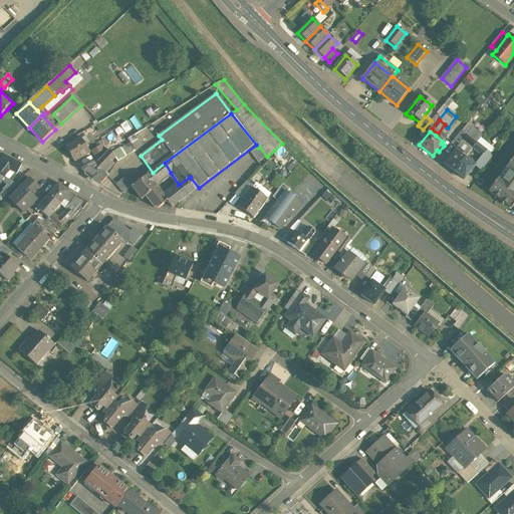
[(467,136),(461,132),(454,141),(459,145),(462,142),(467,136)]
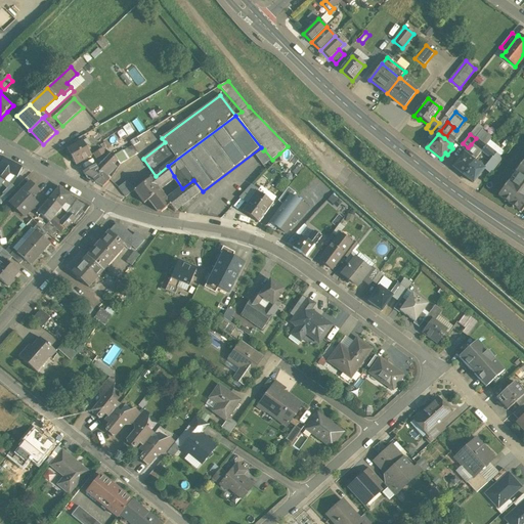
[(486,146),(476,138),(471,144),(481,151),(486,146)]
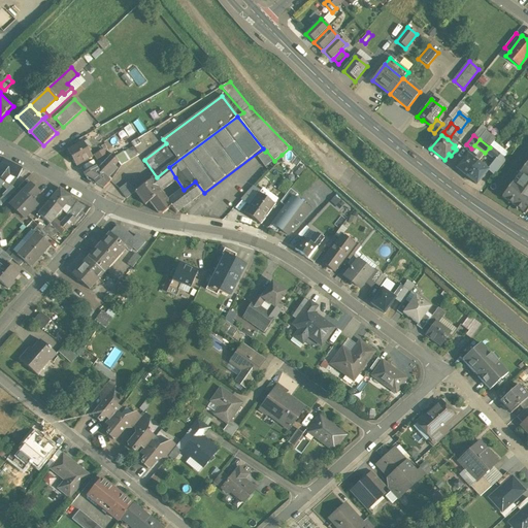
[(83,142),(68,152),(76,167),(92,158),(83,142)]
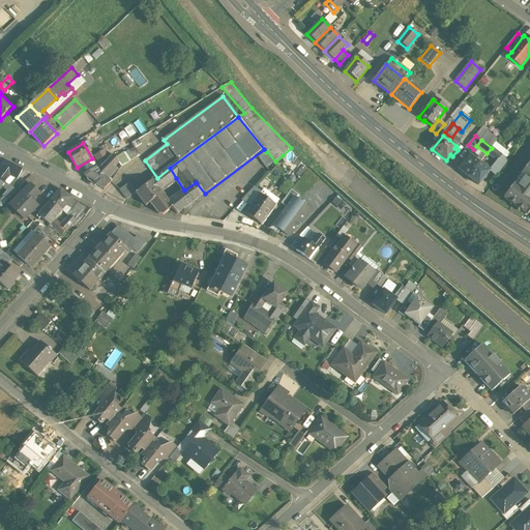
[(496,151),(492,148),(487,153),(497,162),(501,155),(499,153),(501,151),(498,148),(496,151)]
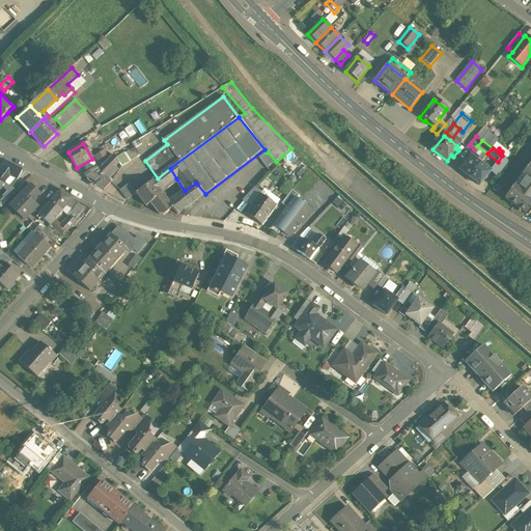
[(105,150),(96,156),(100,162),(108,157),(105,150)]
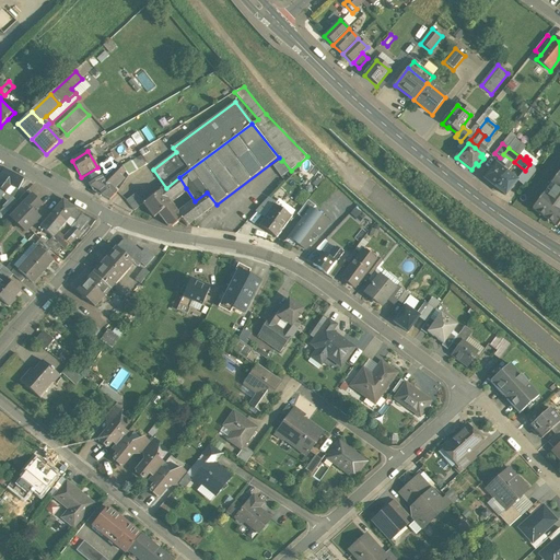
[(136,159),(126,166),(127,167),(124,168),(125,172),(128,176),(143,165),(139,159),(137,160),(136,159)]
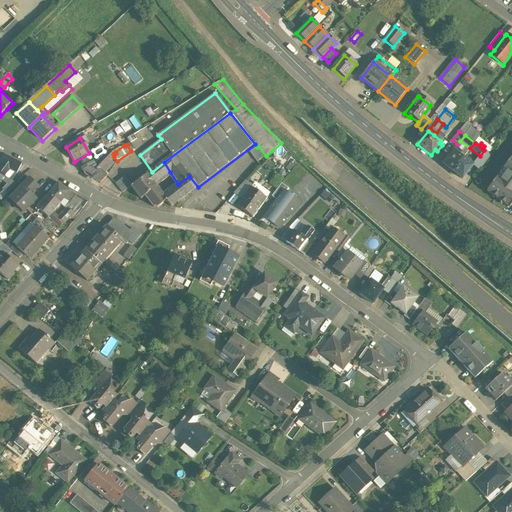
[(257,162),(266,156),(258,146),(257,147),(249,152),(257,162)]
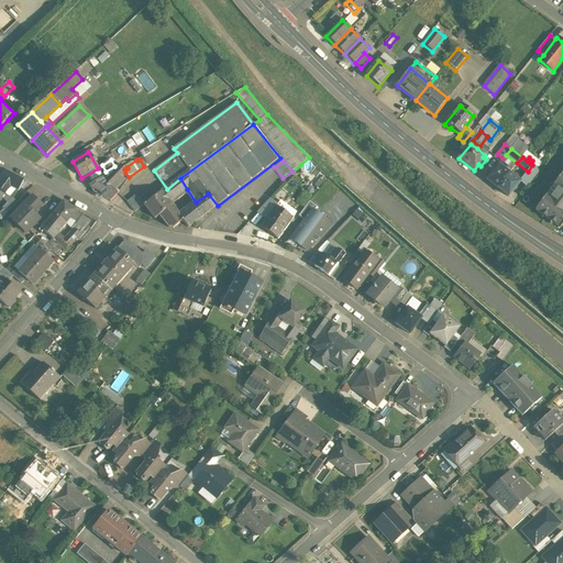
[(506,168),(499,164),(486,180),(497,188),(508,174),(505,170),(506,168)]
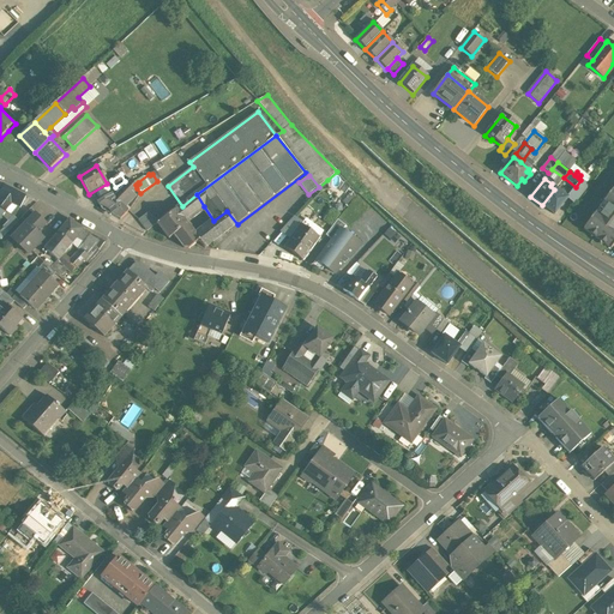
[(114,199),(120,208),(121,205),(125,209),(125,208),(136,197),(132,193),(137,188),(136,185),(132,180),(114,199)]
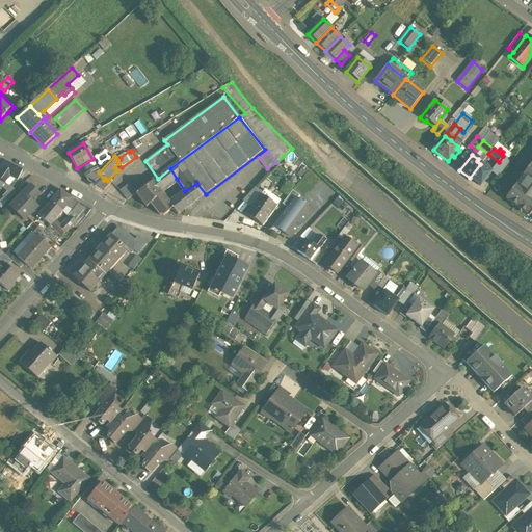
[(493,170),(499,176),(509,161),(503,156),(499,162),(493,170)]
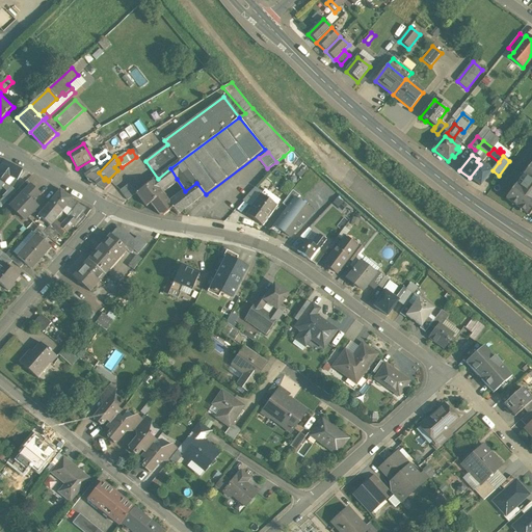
[(23,170),(5,162),(0,168),(0,170),(16,180),(18,181),(23,170)]
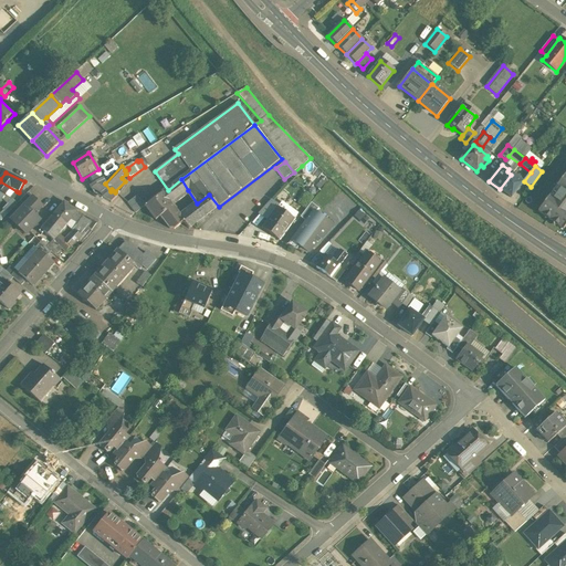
[(565,173),(537,212),(563,230),(565,224),(565,173)]
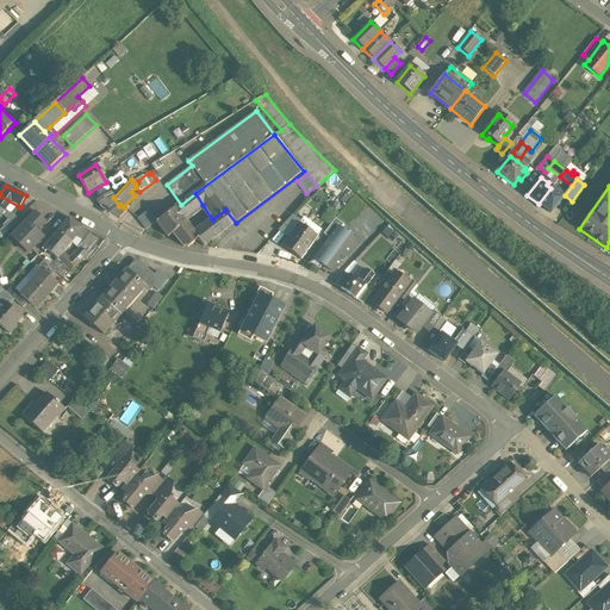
[(558,190),(555,192),(551,188),(539,204),(551,213),(565,195),(558,190)]
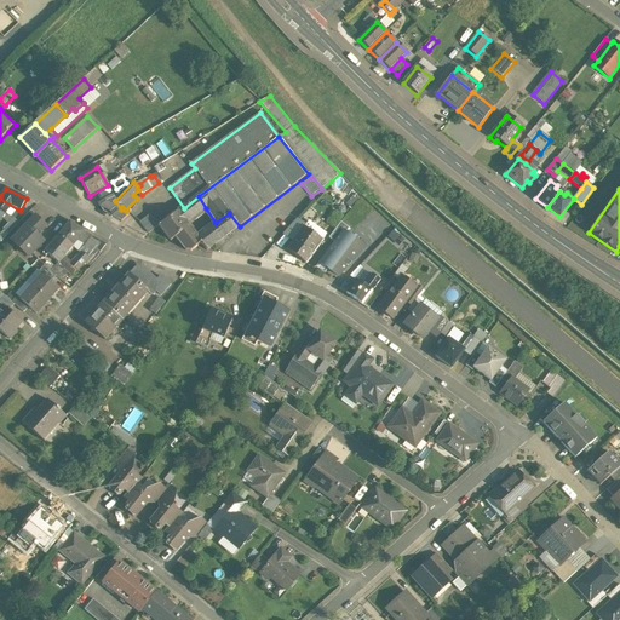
[(184,208),(177,213),(185,222),(206,208),(199,196),(184,208)]
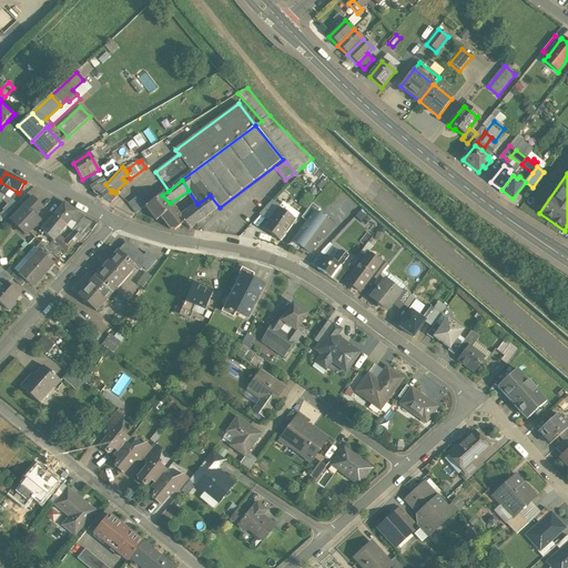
[(112,190),(111,192),(105,184),(103,181),(90,189),(92,191),(101,195),(103,200),(111,203),(118,198),(119,195),(115,192),(115,193),(112,190)]
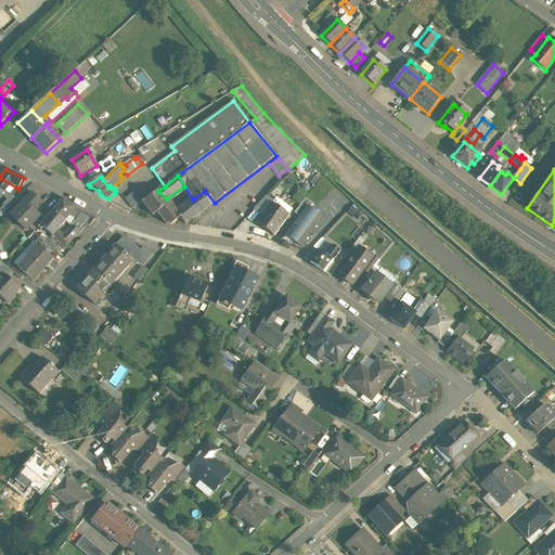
[(16,188),(0,178),(0,186),(7,192),(11,195),(16,188)]
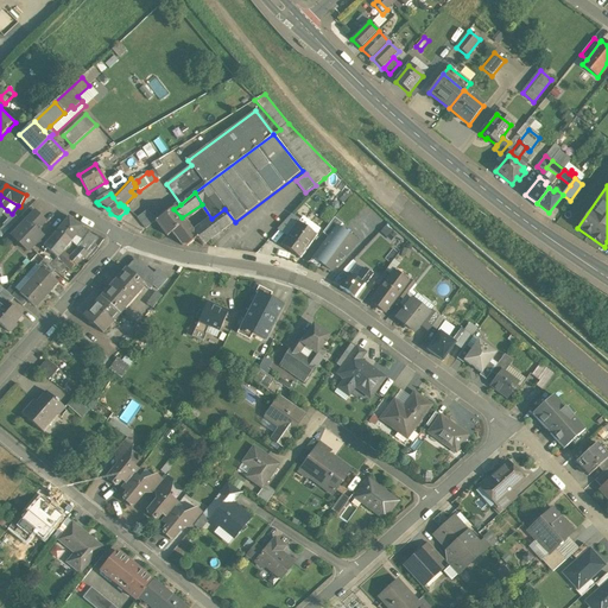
[(31,208),(21,217),(27,222),(36,213),(36,214),(37,213),(31,208)]
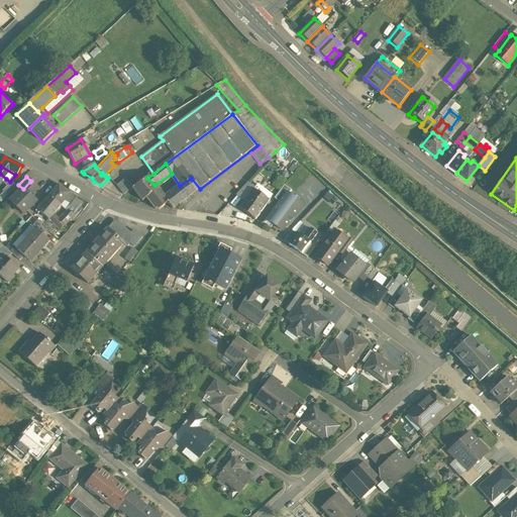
[(129,184),(120,190),(123,195),(141,182),(138,177),(129,184)]
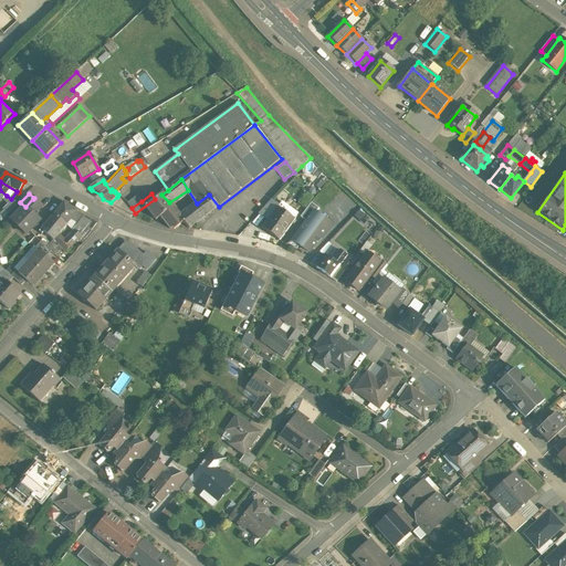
[(197,203),(179,218),(169,202),(161,195),(145,207),(155,221),(159,218),(168,229),(175,230),(185,222),(190,229),(219,207),(209,195),(197,203)]
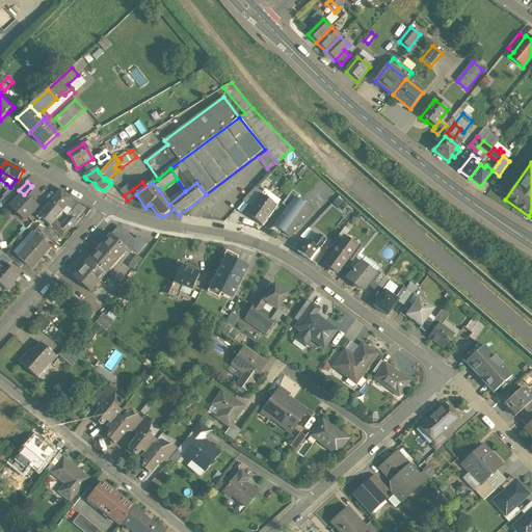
[(10,187),(6,184),(5,186),(9,191),(5,196),(9,201),(18,191),(10,187)]
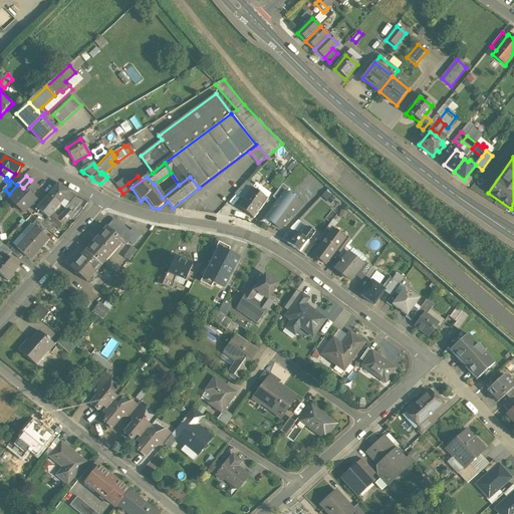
[(124,178),(115,185),(119,189),(129,183),(124,178)]
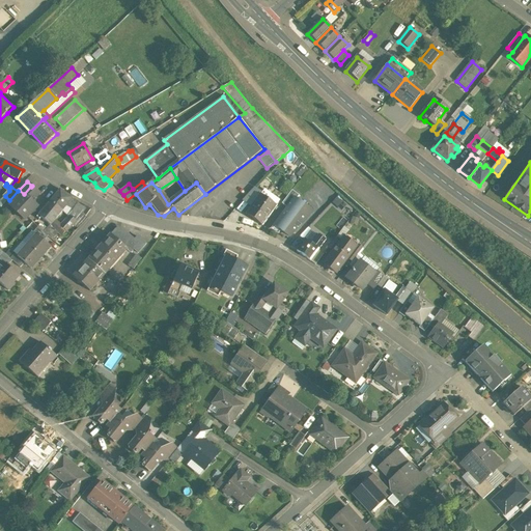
[(24,194),(10,207),(20,216),(22,213),(28,218),(37,207),(36,205),(35,199),(39,195),(31,187),(31,186),(24,194)]
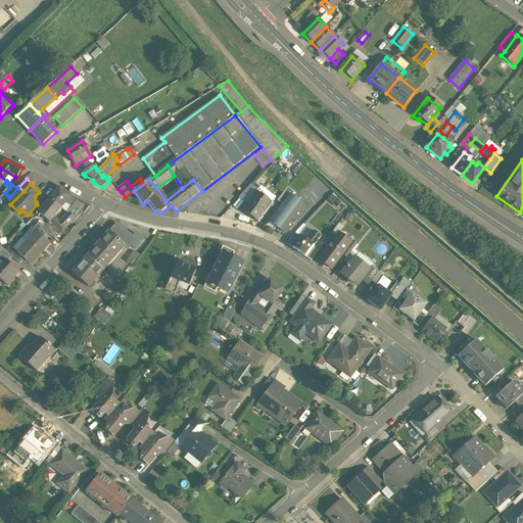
[(59,187),(50,199),(60,207),(69,196),(59,187)]
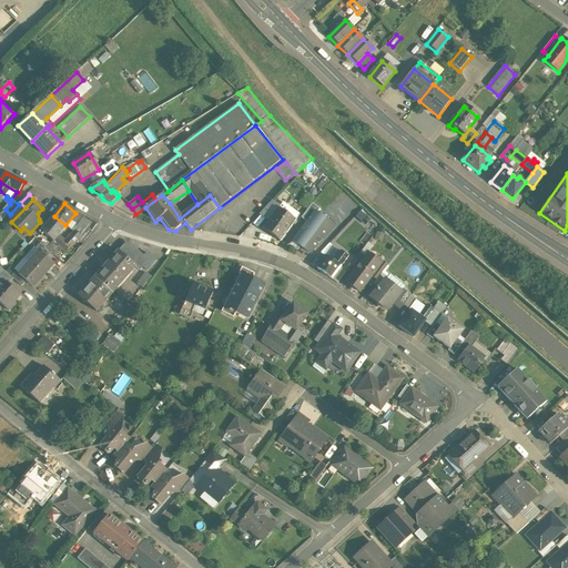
[(312,204),(301,217),(306,222),(314,212),(316,213),(320,210),(312,204)]
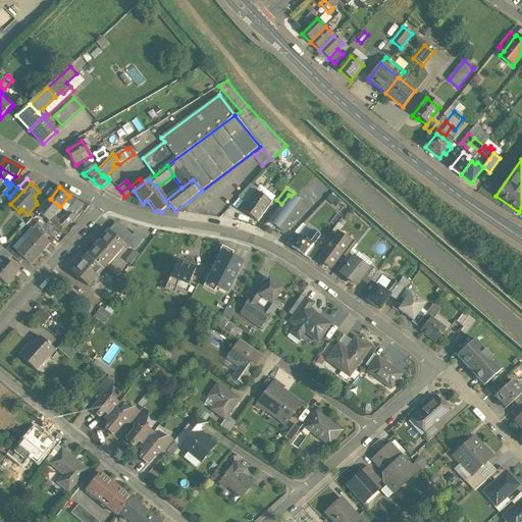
[(257,192),(243,211),(257,221),(271,202),(257,192)]
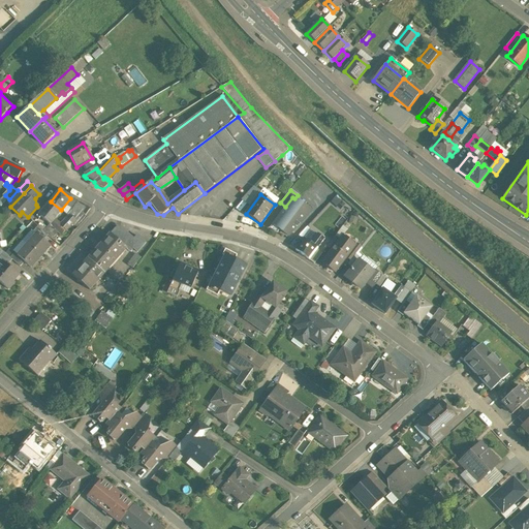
[(336,196),(331,201),(340,210),(344,205),(336,196)]
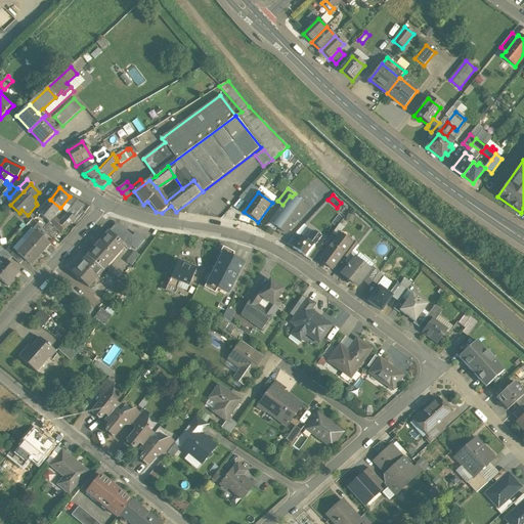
[(292,197),(290,195),(282,205),(266,226),(274,230),(276,227),(285,233),(308,209),(292,197)]
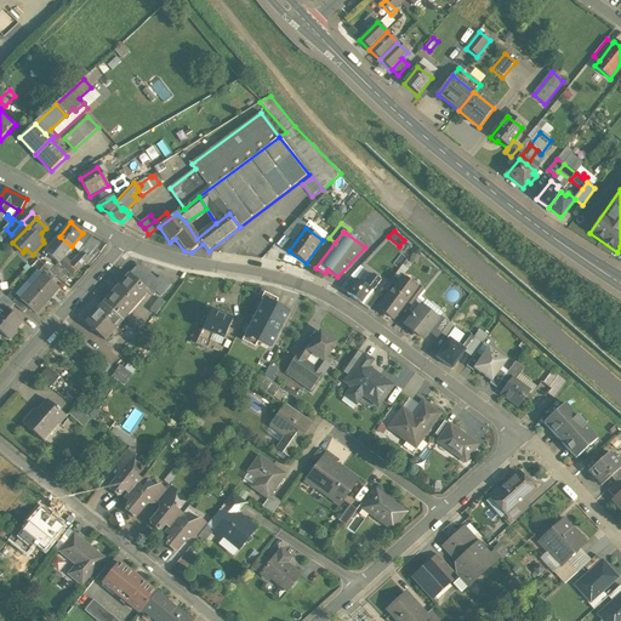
[(93,239),(83,233),(72,246),(73,248),(79,254),(93,239)]
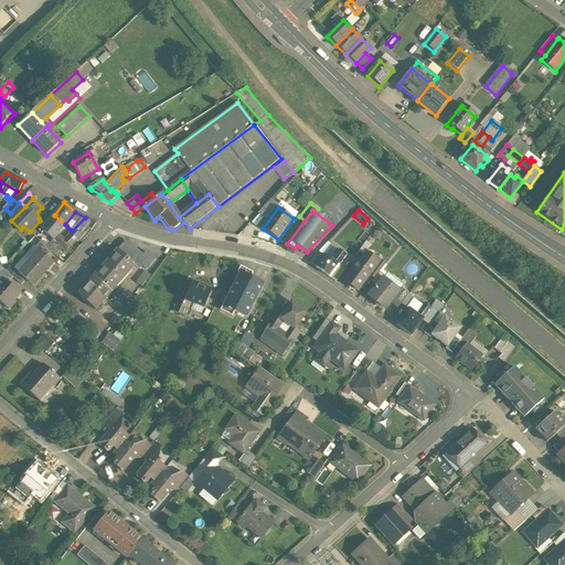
[(54,215),(40,231),(52,242),(53,241),(59,235),(66,225),(65,224),(54,215)]
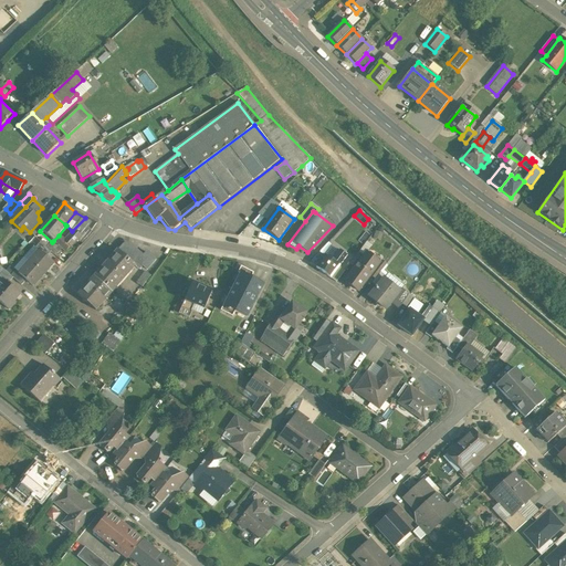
[(85,218),(72,231),(74,232),(80,237),(77,239),(83,242),(96,223),(85,218)]
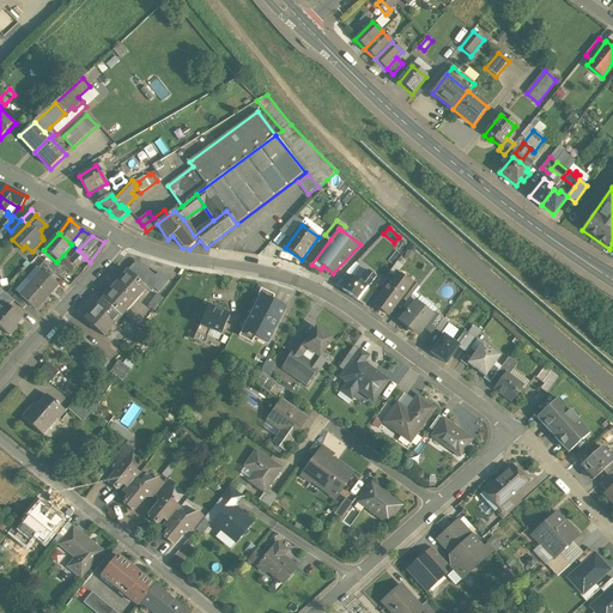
[(71,262),(77,267),(84,259),(86,256),(80,252),(71,262)]
